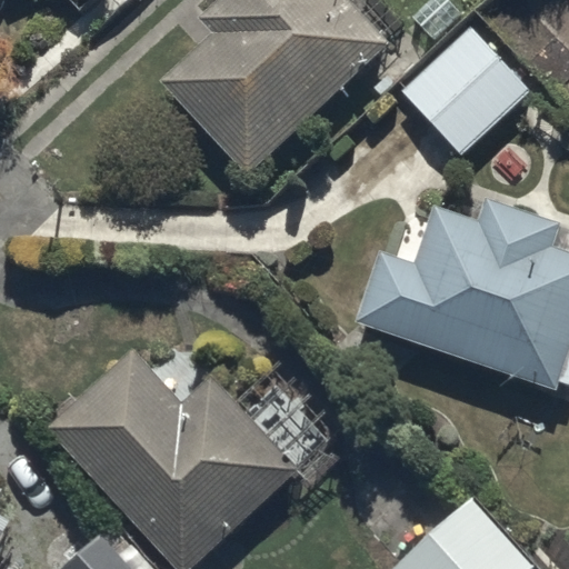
[(345,0),(215,0),(197,18),(209,31),(156,80),(245,175),(386,45),(345,0)]
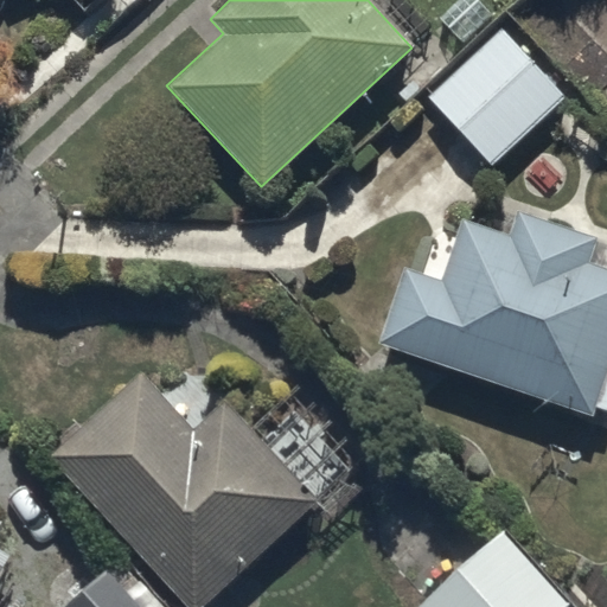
[(500,29),(426,96),(489,164),(563,96),(500,29)]
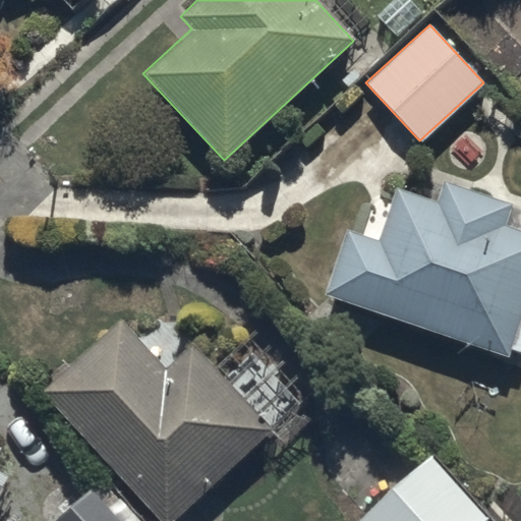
[(440,206),(397,191),(380,242),(345,230),(322,298),(509,361),(520,325),(520,227),(508,224),(514,206),(447,183),(440,206)]
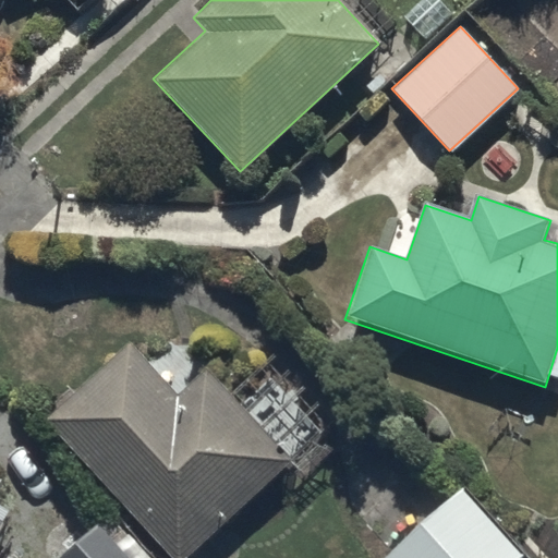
[(177,393),(128,341),(41,421),(169,557),(185,557),(291,460),(205,367),(177,393)]
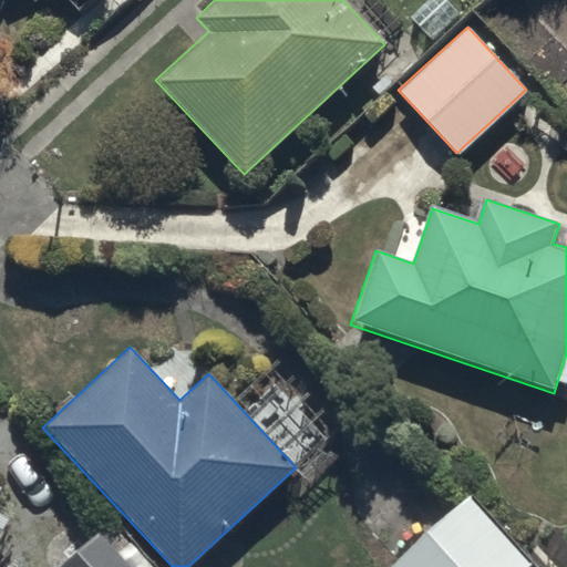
[(466,496),(387,566),(525,566),(528,565),(466,496)]
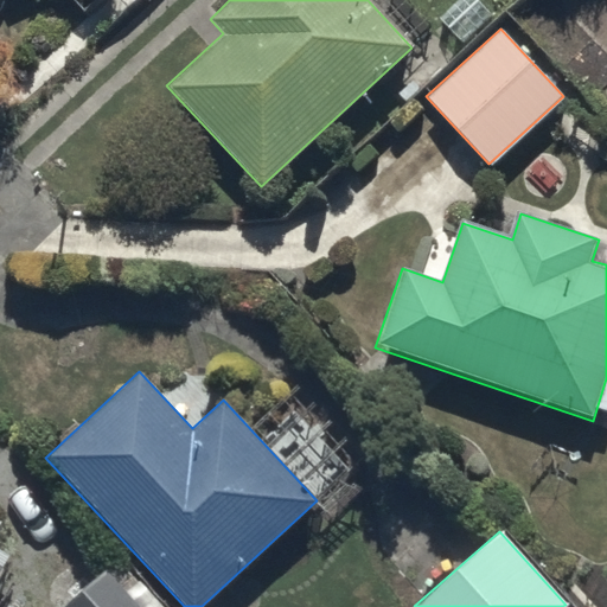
[(136,606),(103,570),(63,606),(136,606)]
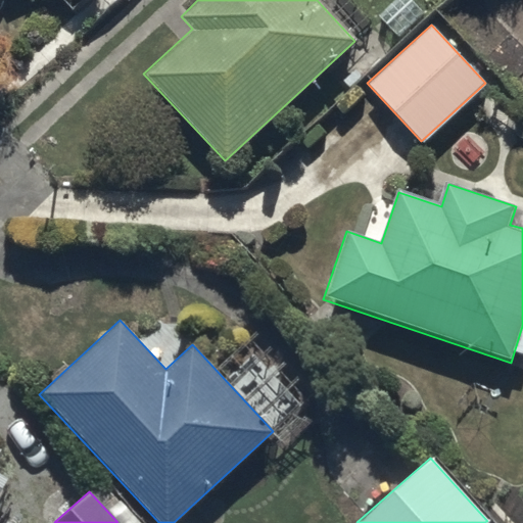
All buildings are outlined.
